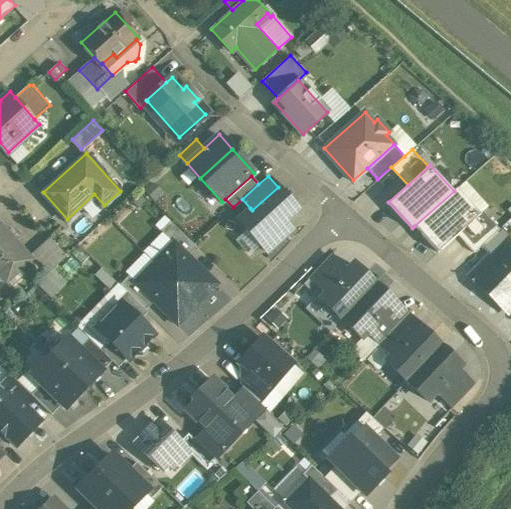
[(278,187),(252,210),(250,208),(238,218),(261,243),(279,226),(287,219),(286,218),(297,208),(278,187)]
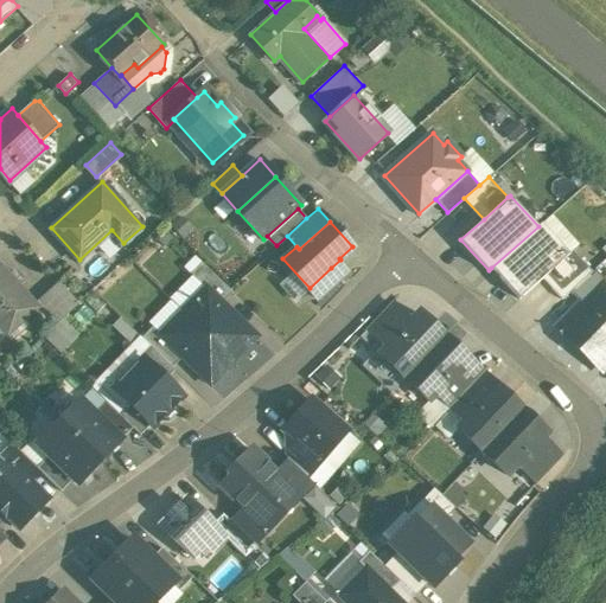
[(491,268),(518,297),(542,276),(569,254),(542,223),(538,226),(491,268)]
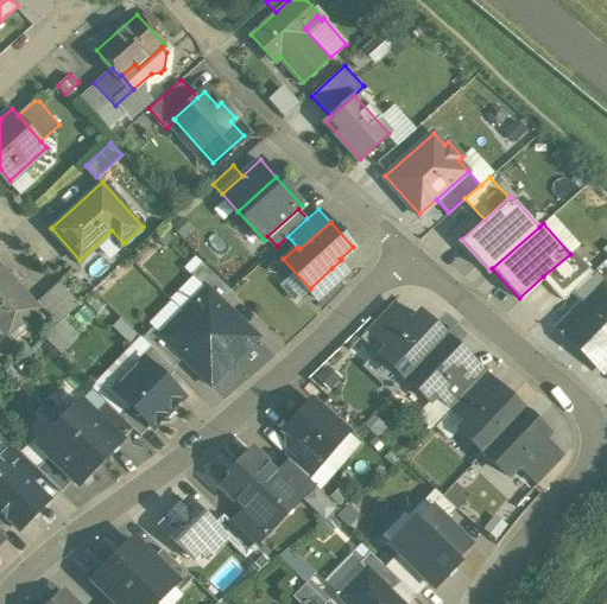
[(570,254),(543,277),(562,299),(571,291),(593,272),(574,250),(570,254)]
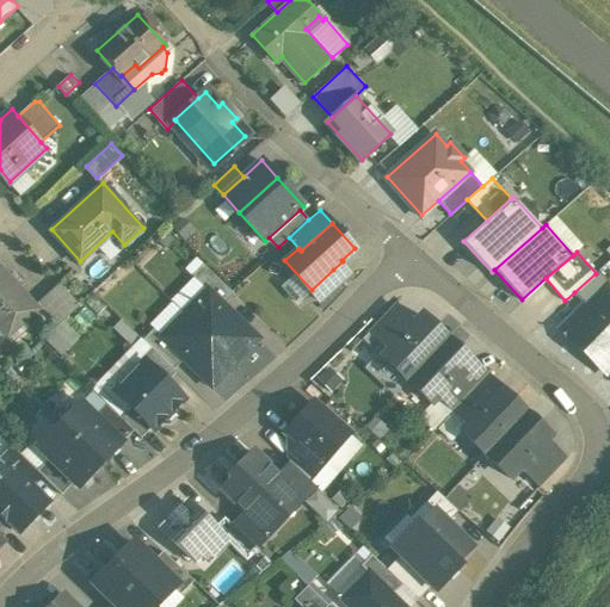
[(209,289),(225,304),(234,293),(203,264),(193,273),(209,289)]
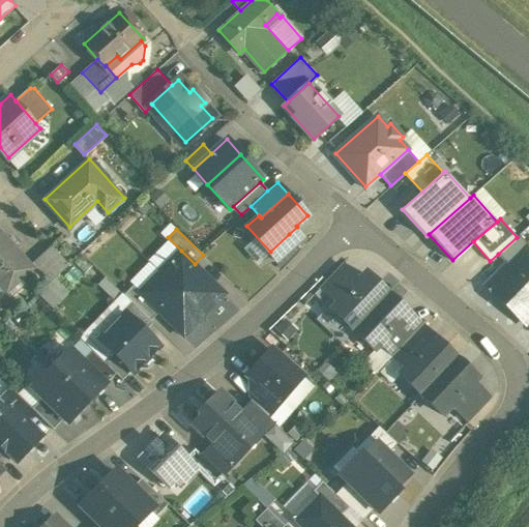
[(0,231),(0,286),(6,293),(33,268),(0,231)]
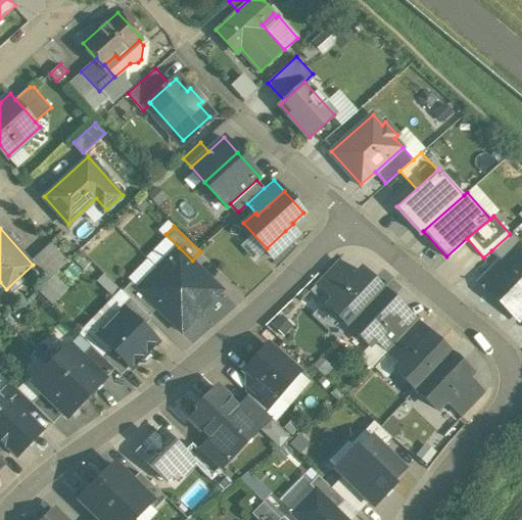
[(285,231),(267,248),(275,257),(293,240),(285,231)]
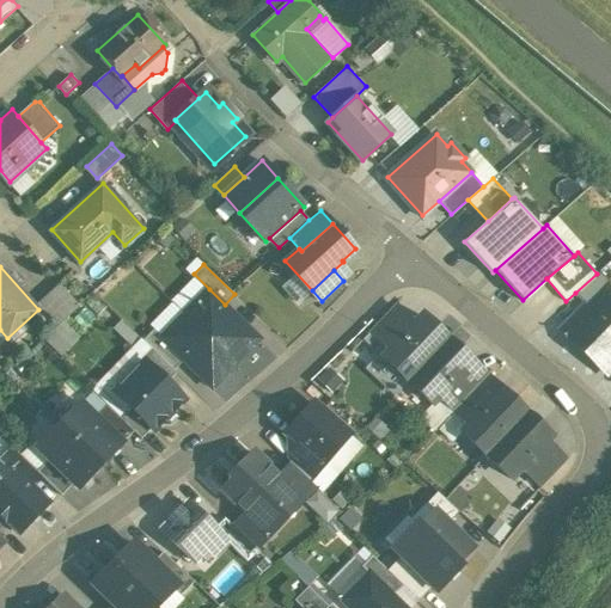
[(575,293),(587,305),(606,286),(610,281),(599,271),(597,274),(575,293)]
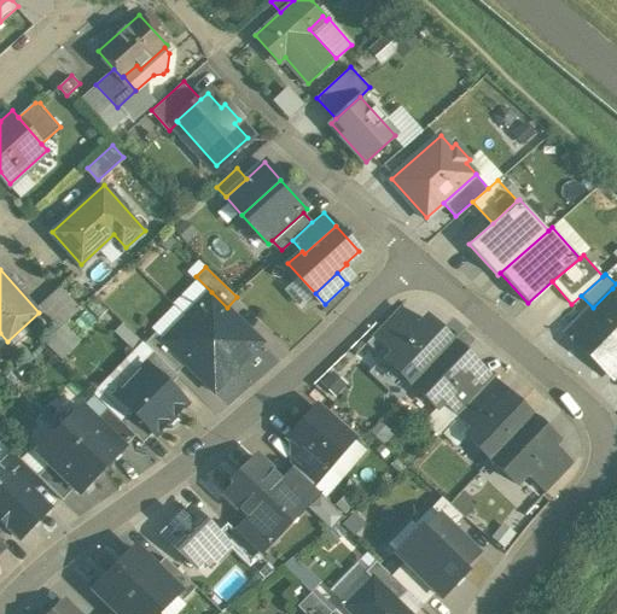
[(60,286),(39,305),(58,327),(80,308),(60,286)]
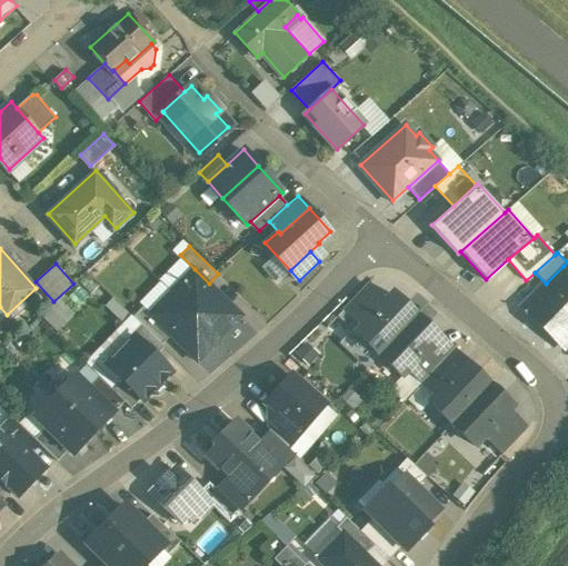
[(544,328),(567,300),(567,269),(564,266),(546,284),(522,308),(544,328)]
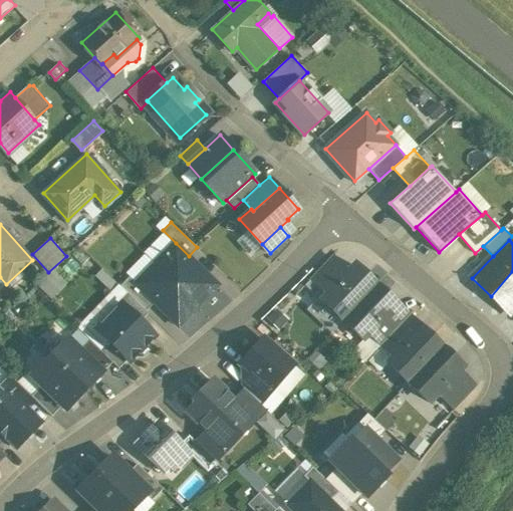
[(176,243),(156,263),(199,305),(218,285),(189,256),(176,243)]
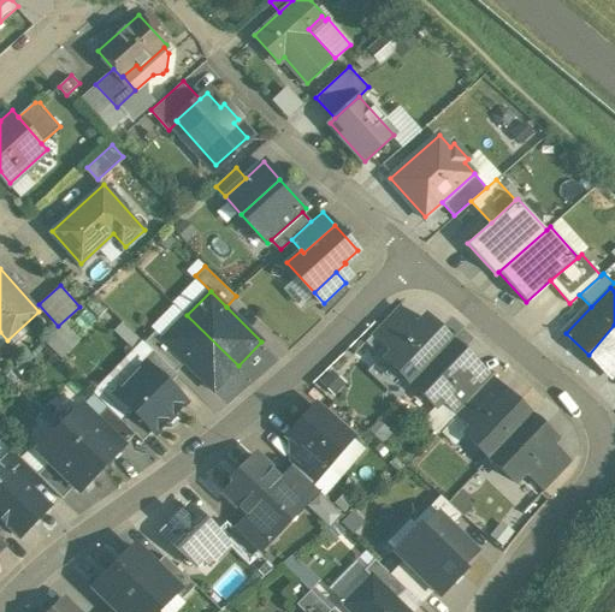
[(419,325),(397,306),(372,332),(392,352),(419,325)]
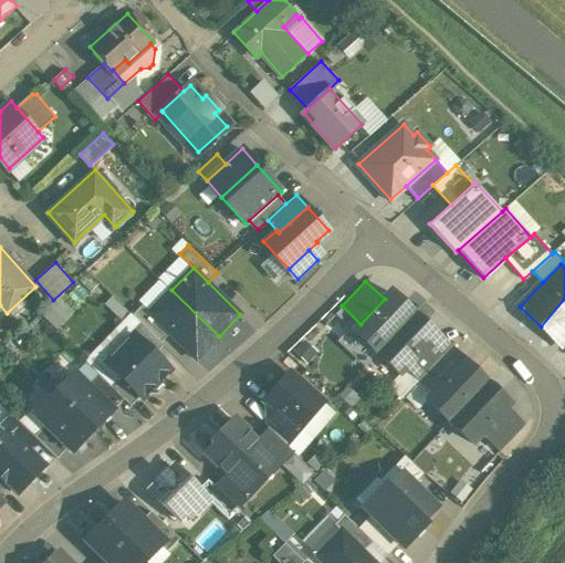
[(197,358),(219,336),(171,290),(150,312),(197,358)]
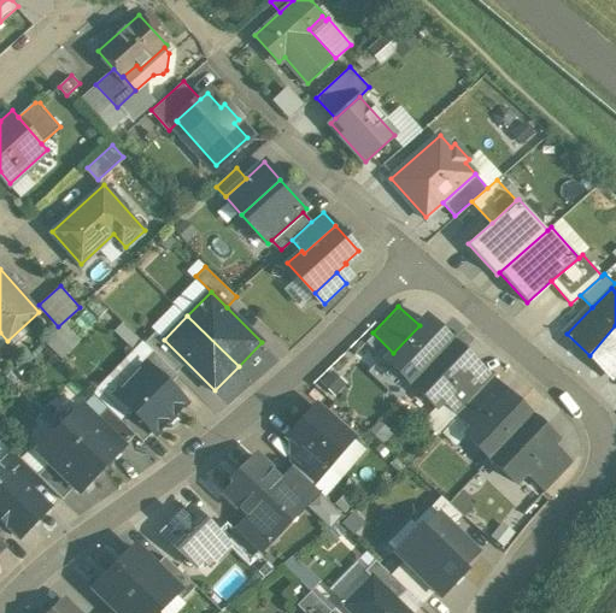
[(393,353),(387,360),(411,383),(452,340),(427,317),(420,325),(393,353)]
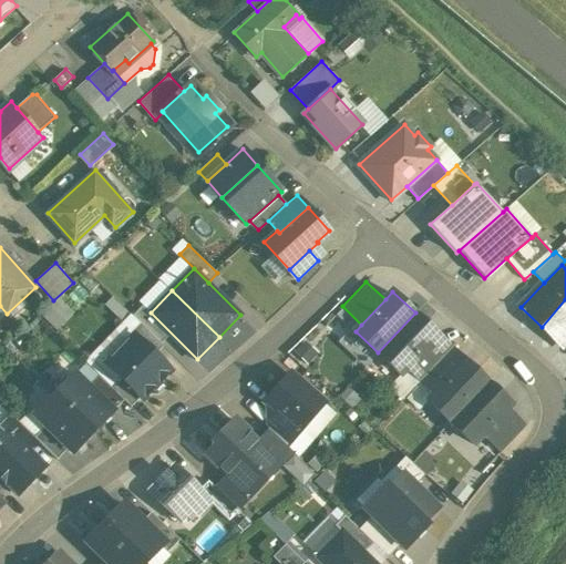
[(61,296),(43,311),(58,325),(74,309),(61,296)]
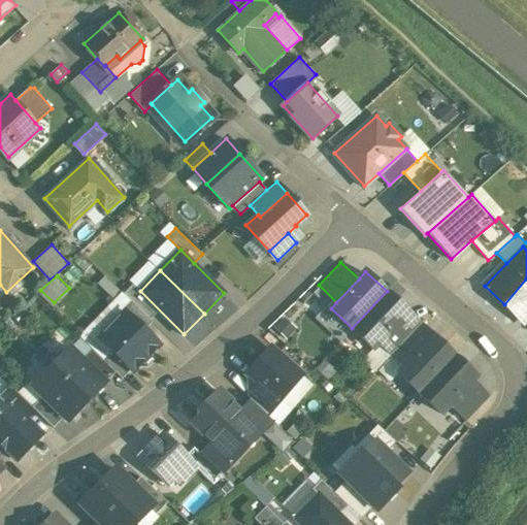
[(526,279),(504,304),(524,323),(526,320),(526,279)]
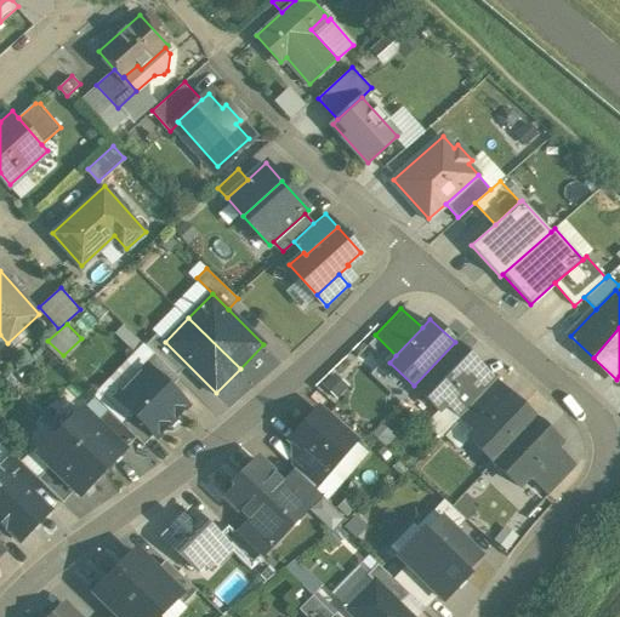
[(154,353),(177,375),(187,365),(157,335),(146,344),(154,353)]
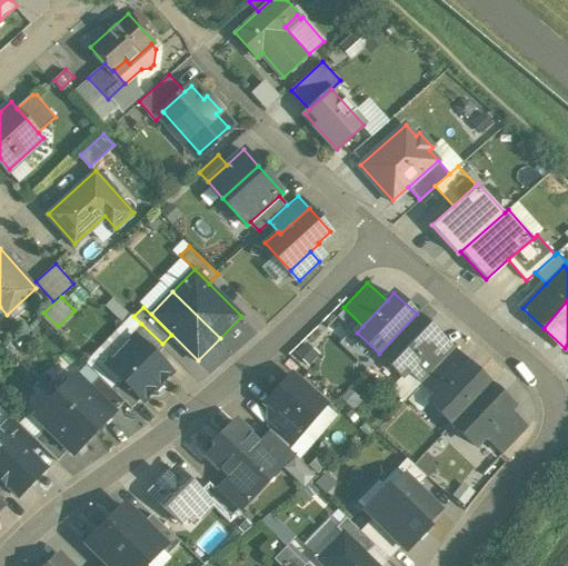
[(417,314),(379,354),(402,375),(408,368),(438,337),(439,336),(417,314)]
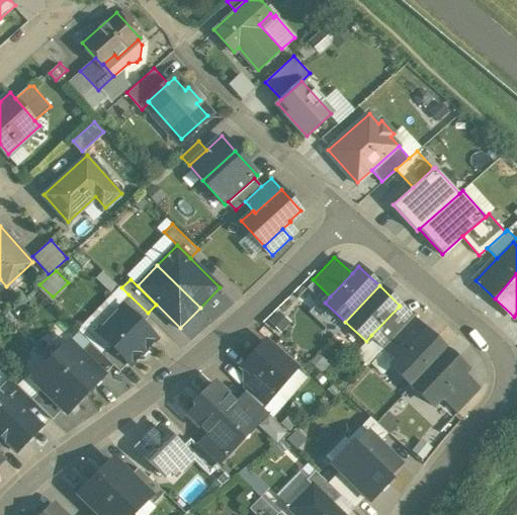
[(122,306),(141,324),(150,315),(148,313),(128,294),(119,304),(122,306)]
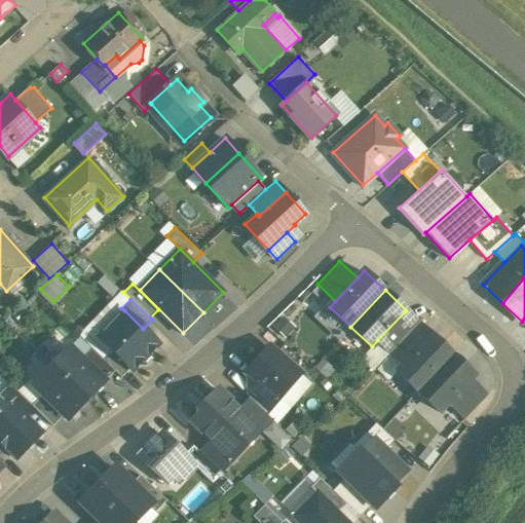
[(124,310),(100,337),(112,349),(130,368),(133,369),(158,343),(143,329),(124,310)]
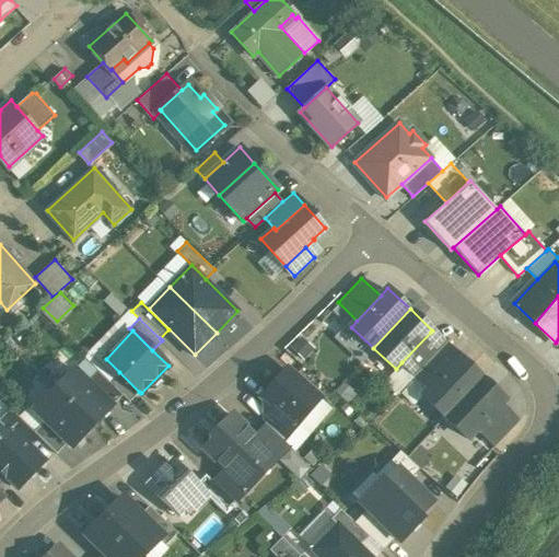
[(431,332),(402,362),(415,375),(444,345),(431,332)]
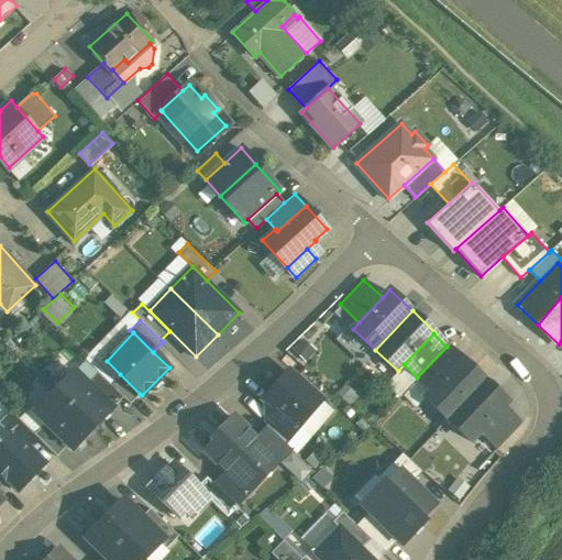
[(447,347),(417,377),(431,391),(460,360),(447,347)]
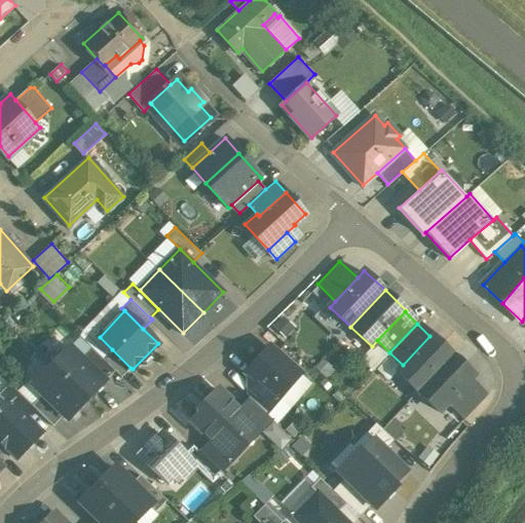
[(452,355),(432,334),(429,336),(403,365),(397,370),(418,390),(452,355)]
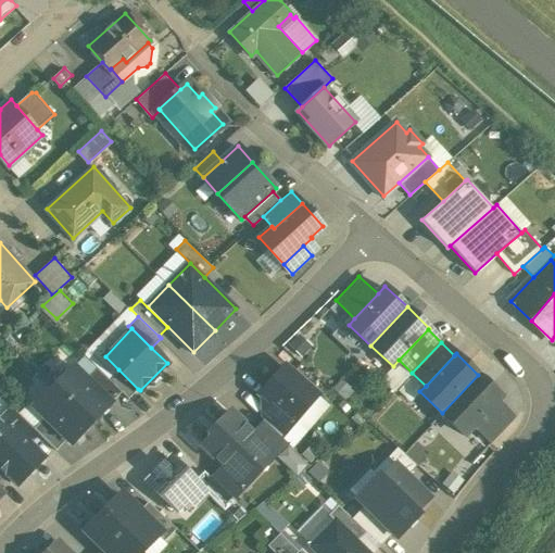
[(86,377),(74,365),(72,367),(64,366),(53,377),(54,385),(54,386),(91,423),(111,402),(86,377)]
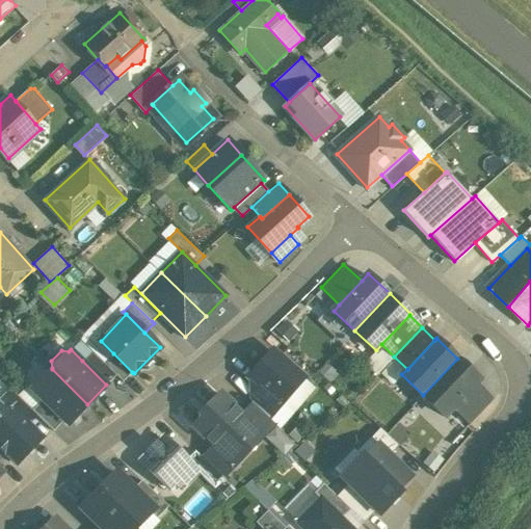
[(304,377),(272,349),(248,376),(261,387),(281,404),(304,377)]
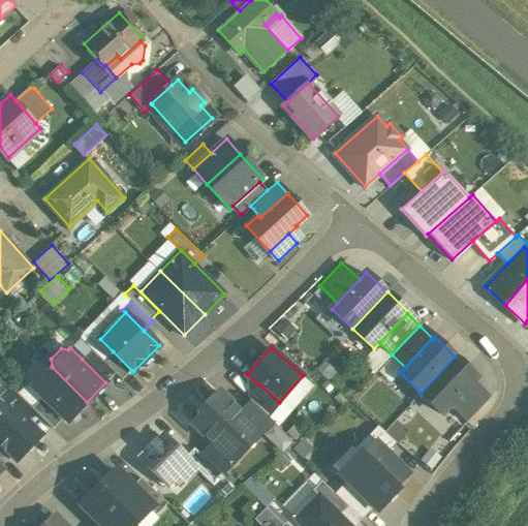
[(103,361),(92,348),(82,359),(105,382),(116,372),(103,361)]
